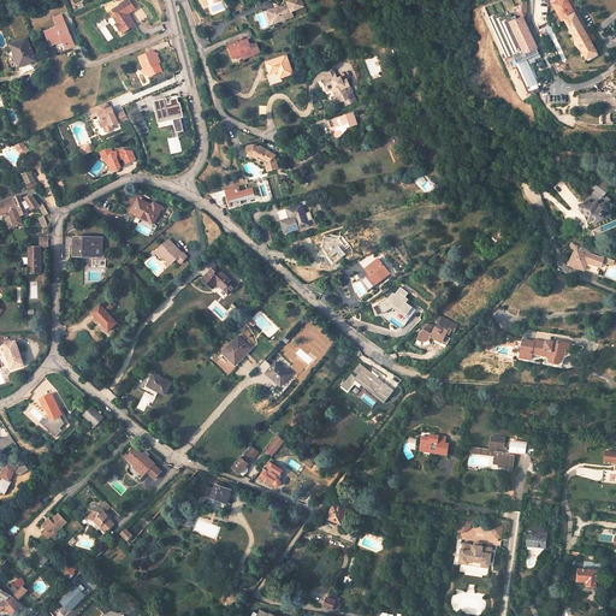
[(120,29),(123,31),(134,24),(126,13),(125,12),(132,7),(128,0),(124,0),(119,4),(119,5),(112,10),(114,15),(112,17),(116,23),(114,23),(119,30),(120,29)]
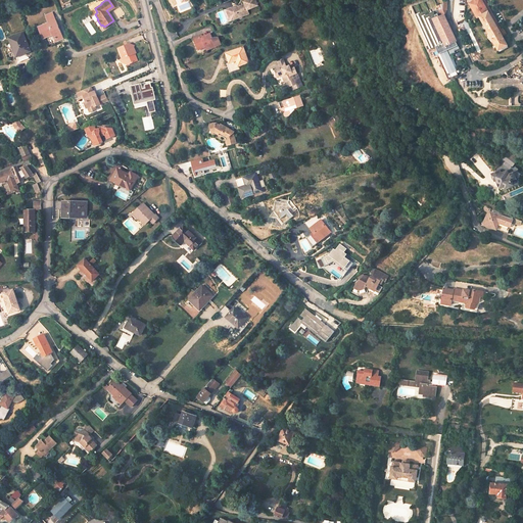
[(227,11),(231,20),(248,13),(247,9),(257,5),(254,0),(246,0),(244,1),(245,3),(234,8),(233,6),(226,9),(227,11)]
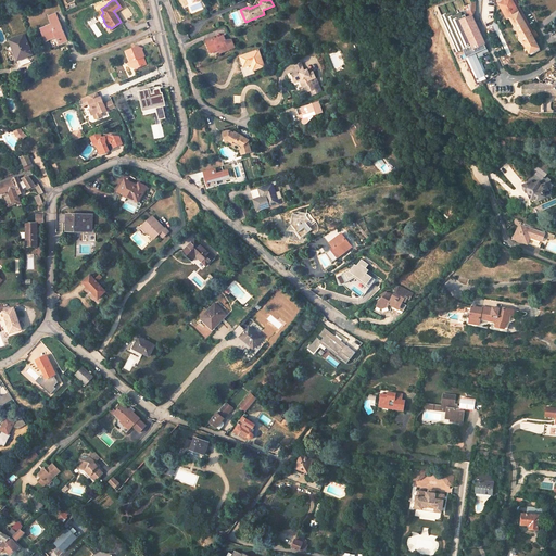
[(522,39),(530,53),(540,48),(534,38),(513,0),(504,0),(500,3),(507,19),(510,16),(520,35),(516,37),(519,41),(522,39)]
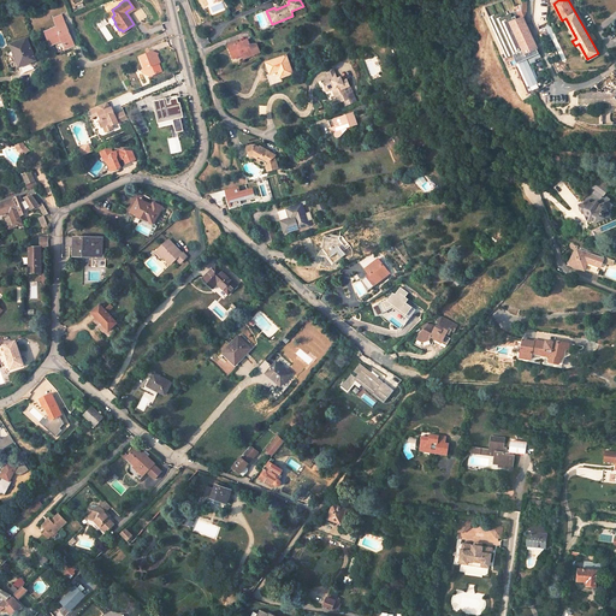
[(568,0),(592,42),(597,39),(593,35),(591,36),(572,0),(568,0)]
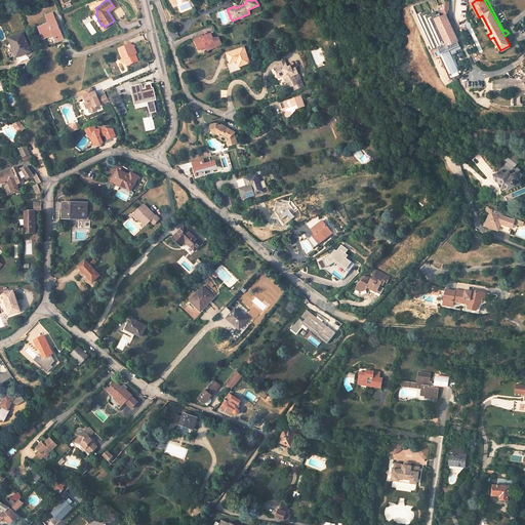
[(439,55),(451,82),(460,76),(449,52),(460,47),(457,41),(458,41),(446,14),(449,10),(449,1),(439,6),(440,9),(432,13),(430,9),(417,15),(433,49),(436,56),(439,55)]
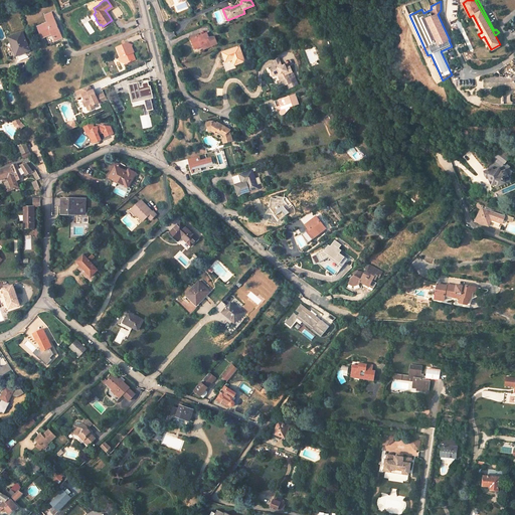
[(45,15),(48,22),(53,20),(50,12),(45,15)]
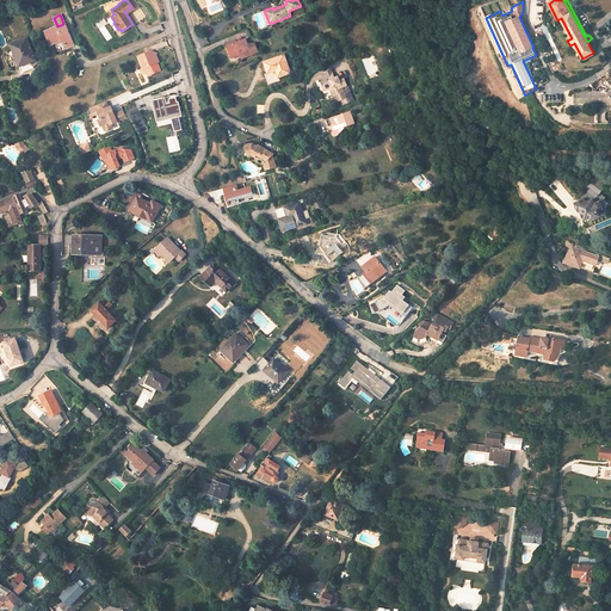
[(44,31),(49,44),(61,39),(65,48),(72,44),(63,24),(57,26),(44,31)]
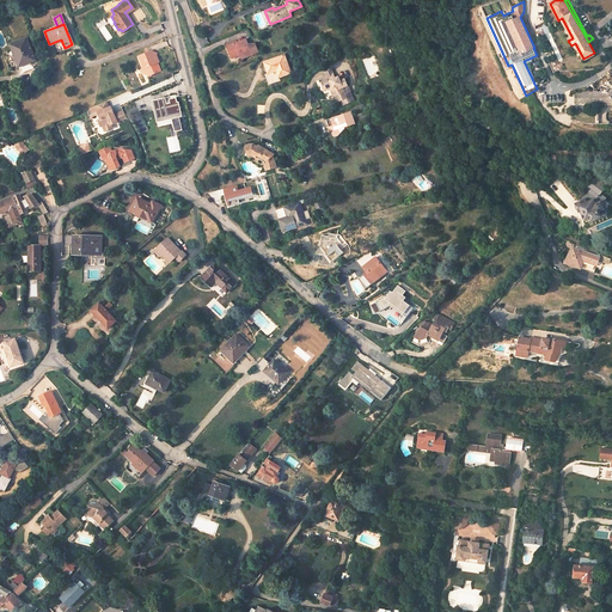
[(551,34),(546,35),(558,62),(563,60),(551,34)]
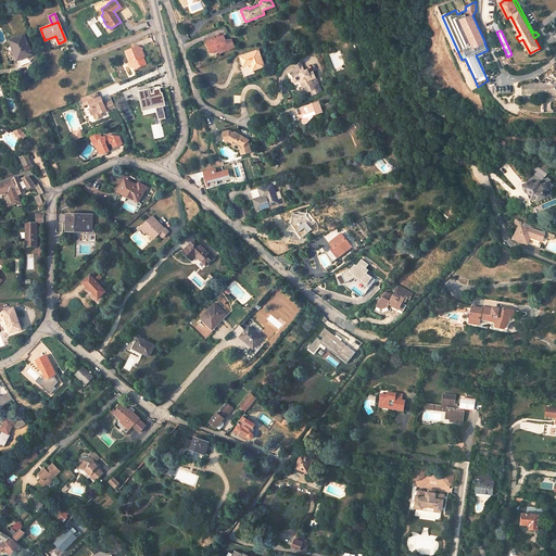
[(9,40),(16,61),(32,54),(23,34),(9,40)]
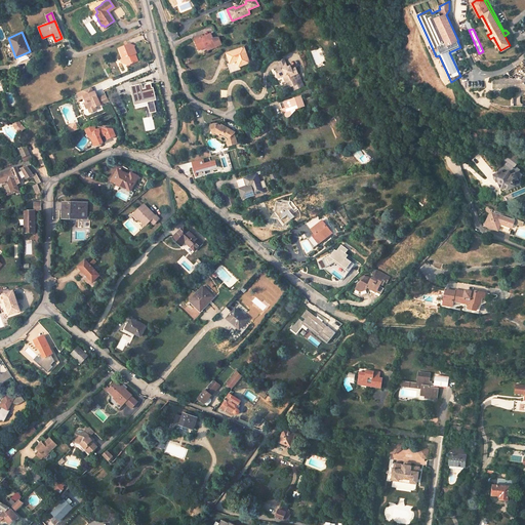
[(206,46),(207,48),(221,43),(218,36),(214,36),(212,37),(211,33),(210,33),(202,36),(201,34),(193,36),(196,44),(198,43),(200,48),(206,46)]
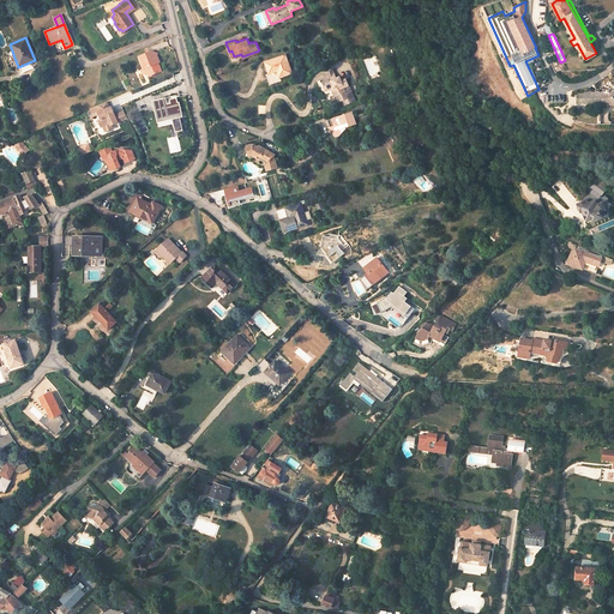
[(146,74),(149,77),(161,71),(157,61),(158,60),(157,56),(158,53),(151,50),(138,55),(143,68),(146,74)]
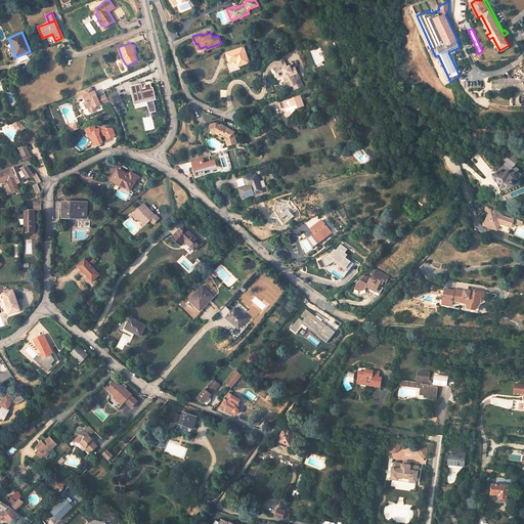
[(235,59),(237,66),(248,62),(243,47),(225,53),(228,61),(235,59)]
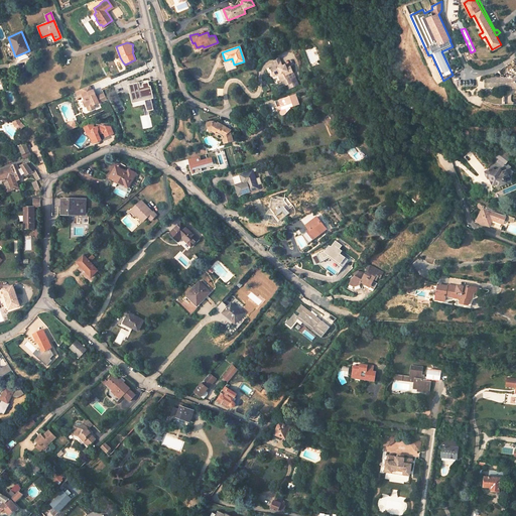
[(232,58),(225,60),(223,61),(226,70),(235,67),(234,65),(232,58)]
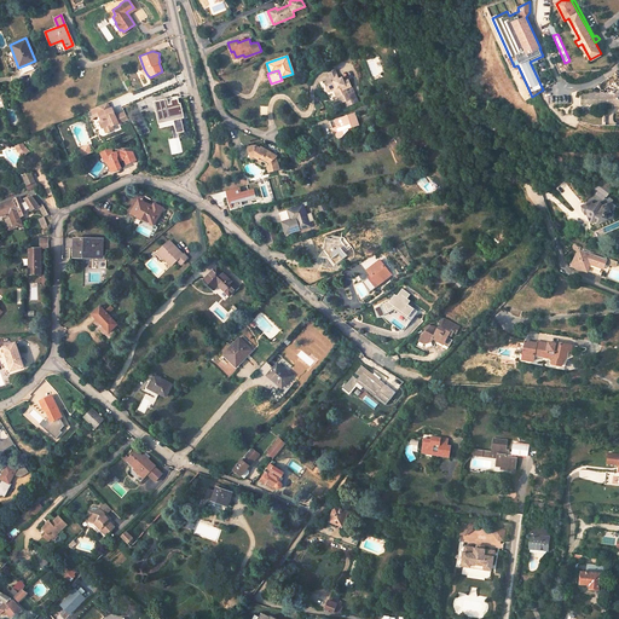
[(343,109),(354,105),(347,82),(342,85),(341,80),(337,81),(334,73),(327,75),(329,80),(323,82),(325,88),(327,87),(329,92),(331,91),(335,99),(337,105),(341,104),(343,109)]
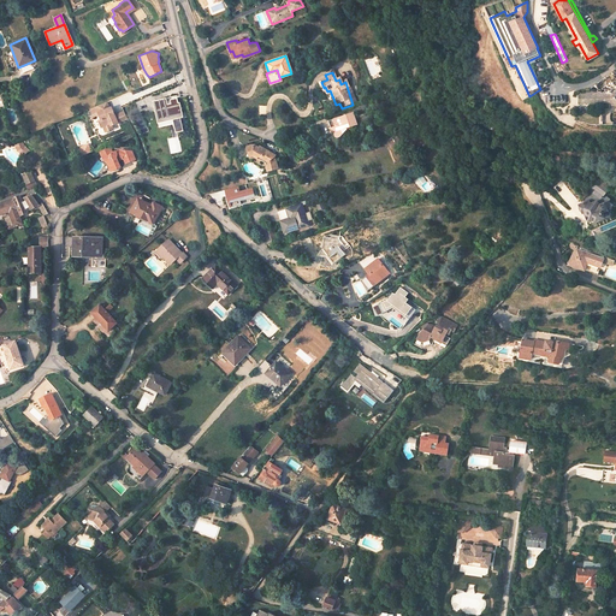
[(615,92),(580,93),(581,105),(615,104),(615,92)]
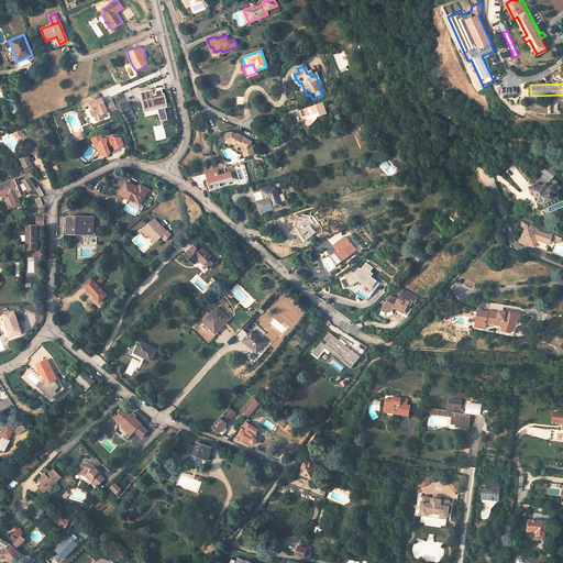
[(146,91),(155,111),(166,107),(158,87),(146,91)]
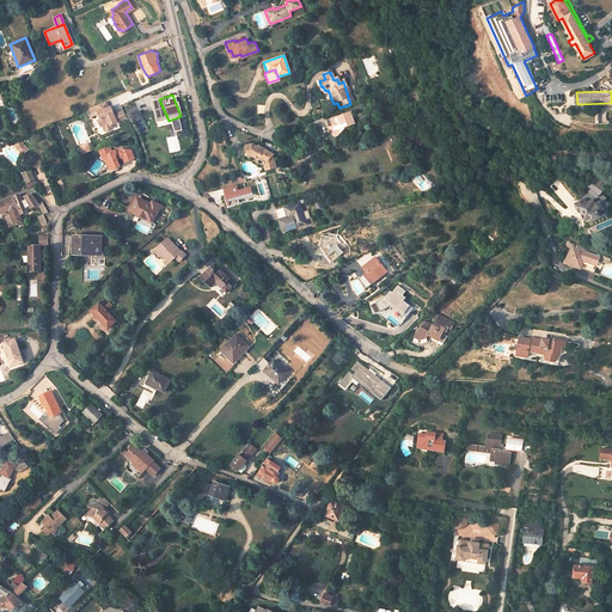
[(102,126),(104,132),(111,128),(110,124),(116,122),(112,114),(109,106),(106,108),(106,106),(105,106),(103,102),(89,109),(91,116),(97,114),(99,118),(97,120),(99,127),(102,126)]
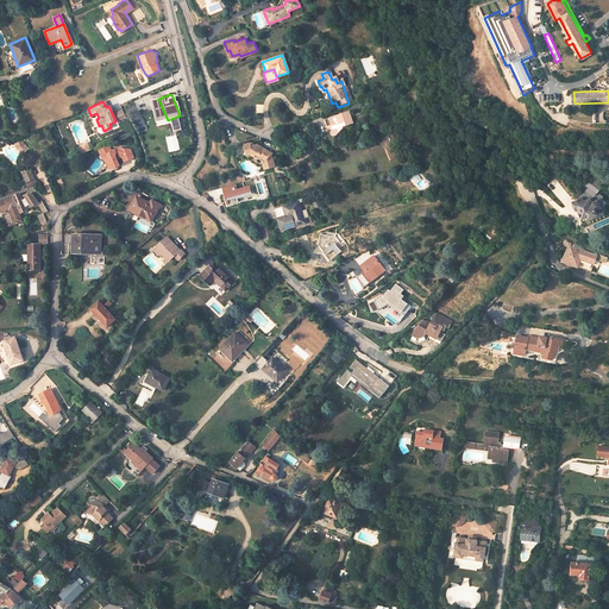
[(112,113),(115,121),(126,117),(121,110),(112,113)]
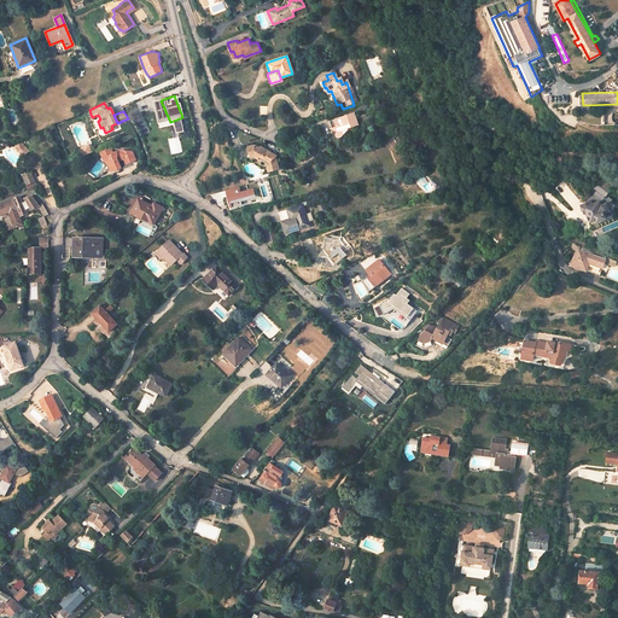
[(344,130),(347,124),(354,127),(357,126),(353,112),(327,121),(330,128),(331,128),(334,132),(333,134),(334,136),(337,138),(339,136),(344,130)]
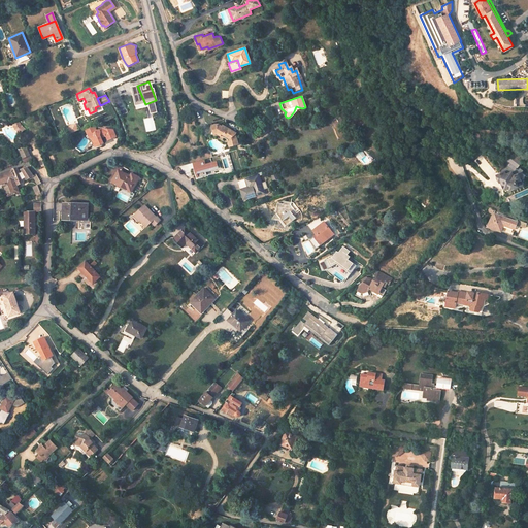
[(22,125),(20,122),(12,125),(14,130),(22,135),(27,130),(26,129),(22,125)]
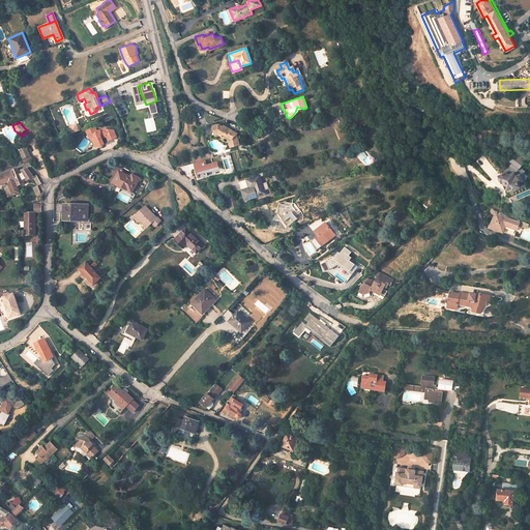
[(69,126),(72,134),(80,130),(77,123),(69,126)]
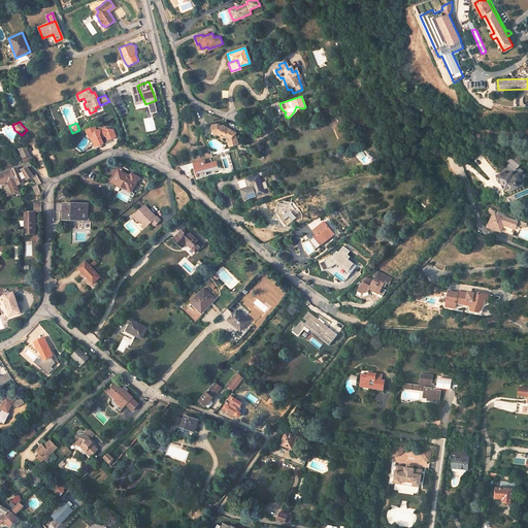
[(228,141),(229,145),(237,143),(235,134),(232,132),(233,131),(230,129),(229,131),(227,130),(228,128),(223,124),(222,126),(218,124),(212,125),(215,133),(219,132),(220,134),(228,139),(228,141)]
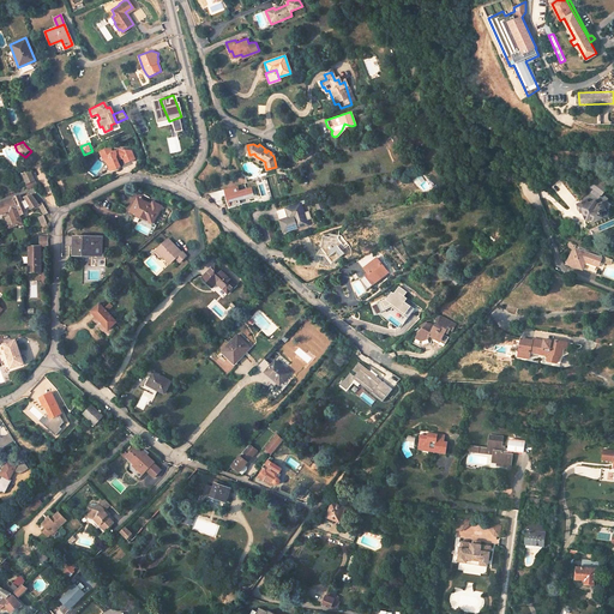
[(107,162),(110,172),(120,168),(120,167),(126,163),(134,158),(131,151),(120,150),(112,154),(109,148),(100,151),(103,160),(106,162),(107,162)]
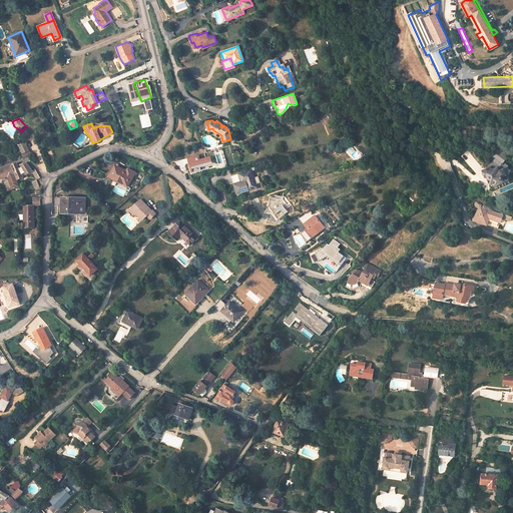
[(22,153),(23,156),(30,153),(29,150),(26,144),(20,146),(22,152),(22,153)]
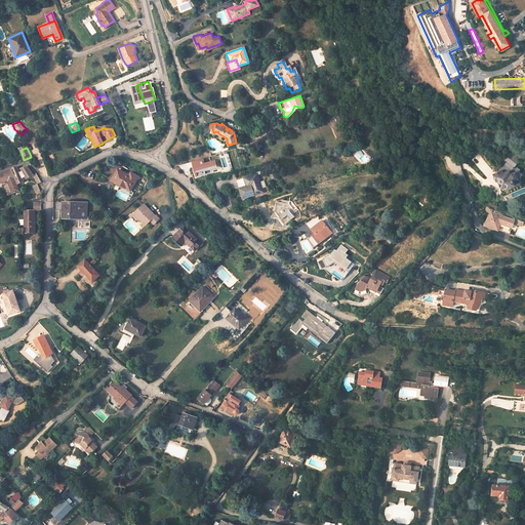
[(506,190),(515,187),(514,185),(512,180),(517,178),(514,172),(519,169),(514,165),(517,160),(509,155),(507,154),(503,160),(507,162),(505,165),(502,163),(494,170),(497,172),(491,174),(493,177),(492,178),(493,180),(494,179),(495,183),(497,182),(500,191),(506,189),(506,190)]
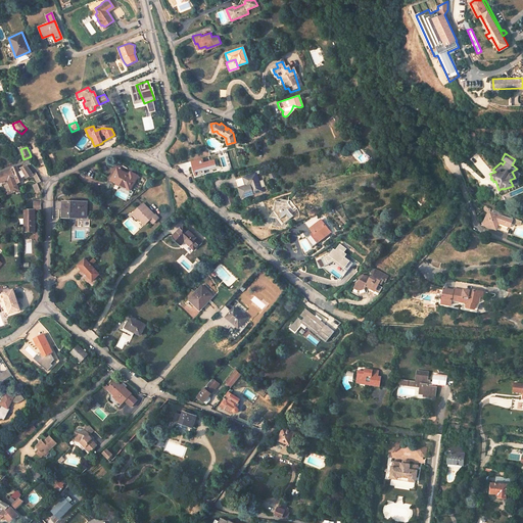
[(208,160),(210,170),(218,168),(216,158),(208,160)]
